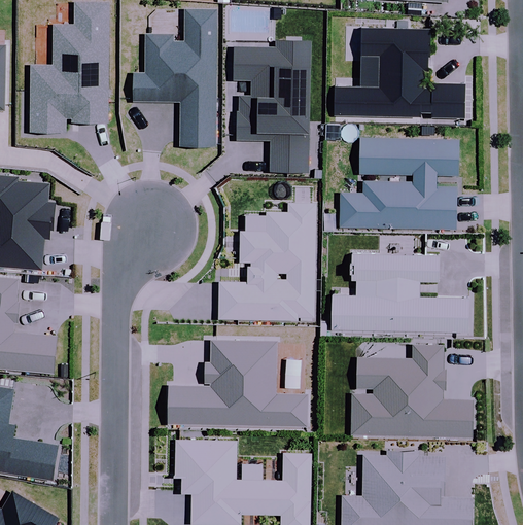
[(110,1),(74,1),(74,23),(53,23),(51,65),(30,64),(29,132),(65,133),(66,118),(71,118),(71,123),(108,124),(110,1)]
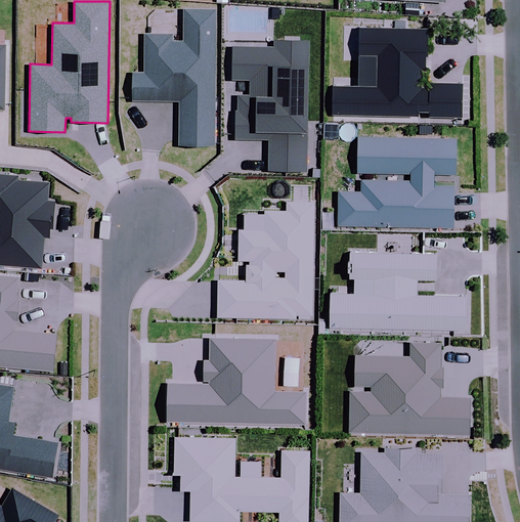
[(215,8),(183,7),(183,40),(172,40),(172,33),(144,32),(143,71),(132,72),(131,100),(178,100),(179,145),(215,146),(215,8)]
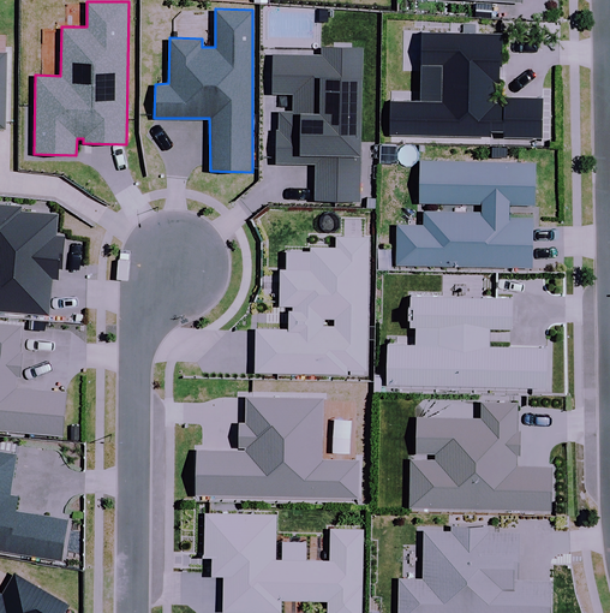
[(423,30),(417,34),(417,65),(424,65),(422,99),(387,101),(386,135),(492,137),(492,130),(506,130),(503,137),(543,137),(544,96),(506,95),(504,101),(496,102),(497,84),(500,83),(502,57),(504,57),(503,33),(423,30)]
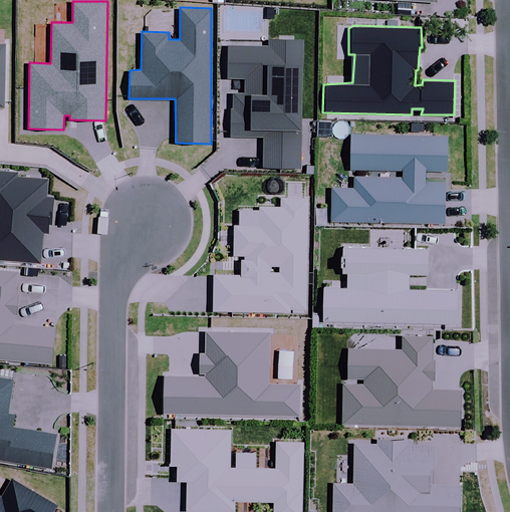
[(267,40),(221,42),(219,82),(241,83),(240,89),(224,87),(223,140),(260,142),(257,172),(303,174),(305,33),(267,32),(267,40)]
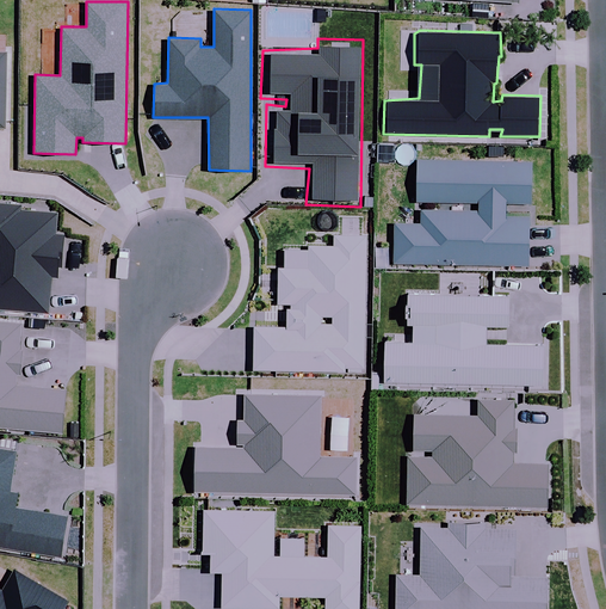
[(532,203),(532,161),(416,160),(414,203),(478,203),(478,210),(420,209),(420,223),(394,223),(393,264),(529,266),(530,216),(506,216),(506,204),(532,203)]
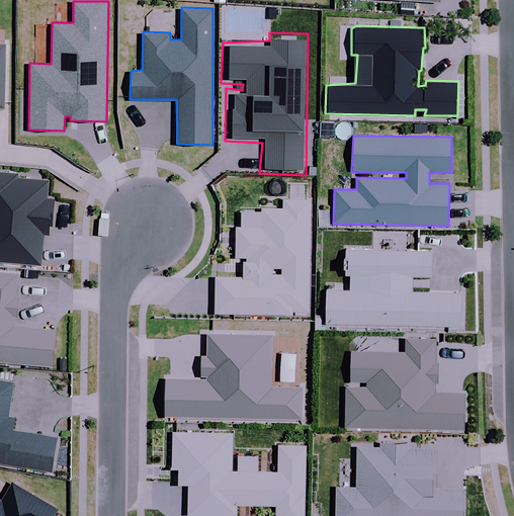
[(18,173),(0,171),(0,262),(41,266),(44,236),(49,236),(50,227),(53,227),(54,198),(48,197),(49,179),(18,177),(18,173)]
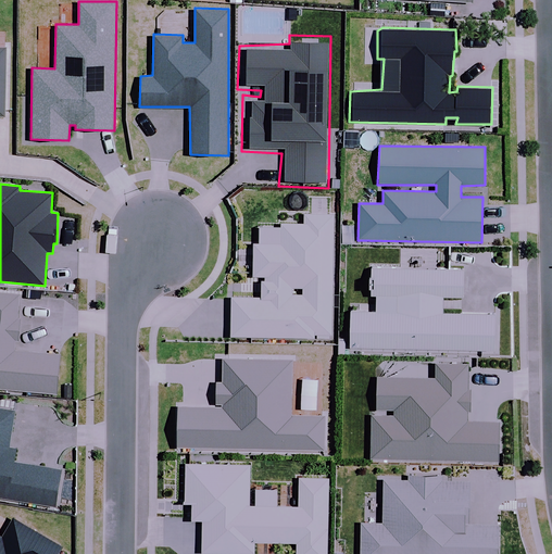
[(334,214),(303,214),(303,223),(280,223),(280,243),(253,243),(253,276),(267,276),(264,278),(264,279),(262,279),(261,297),(231,297),(230,337),(314,338),(314,335),(331,336),(334,214)]
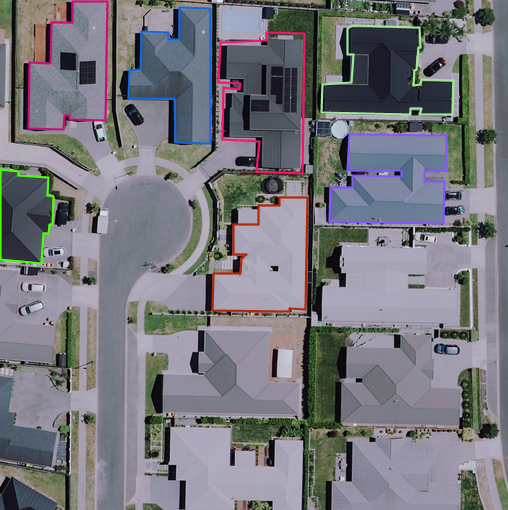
[(427,272),(426,248),(337,247),(337,273),(346,273),(346,287),(319,288),(318,321),(456,322),(458,289),(408,289),(407,272),(427,272)]
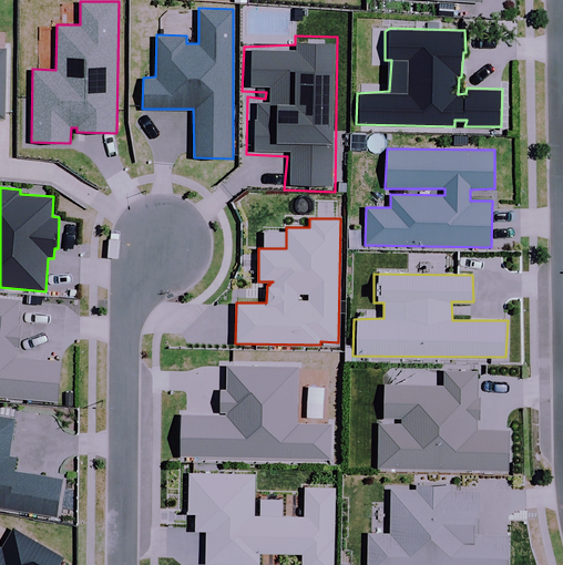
[(19,325),(20,299),(0,297),(0,397),(58,402),(63,361),(16,357),(16,347),(19,348),(21,325),(19,325)]
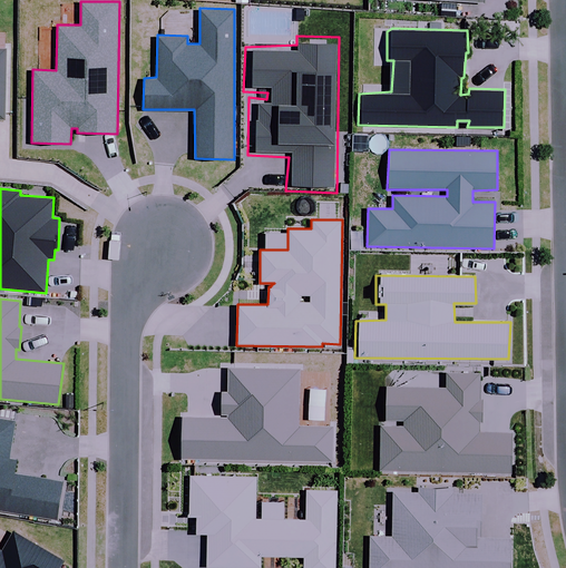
[(226,418),(182,415),(181,460),(333,462),(332,427),(299,426),(299,368),(227,366),(227,390),(222,390),(221,415),(226,415),(226,418)]
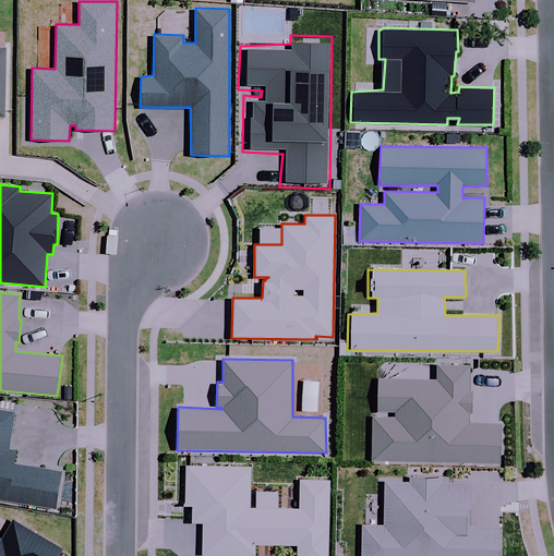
[(469,389),(470,364),(436,363),(437,379),(378,378),(377,412),(395,411),(395,418),(372,418),(371,462),(501,464),(502,423),(469,422),(469,413),(473,413),(474,390),(469,389)]
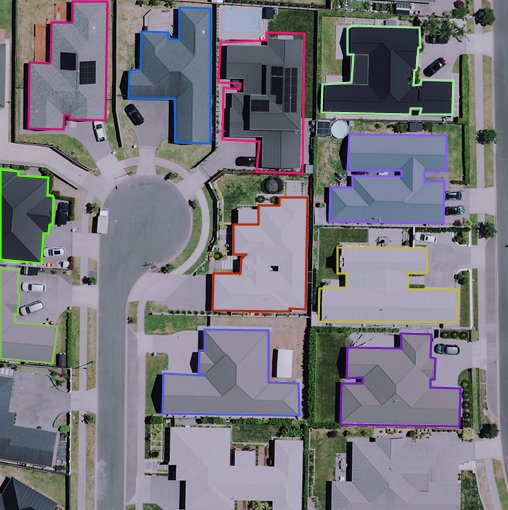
[(14,377),(0,375),(0,459),(51,467),(57,433),(16,425),(16,413),(9,410),(14,377)]
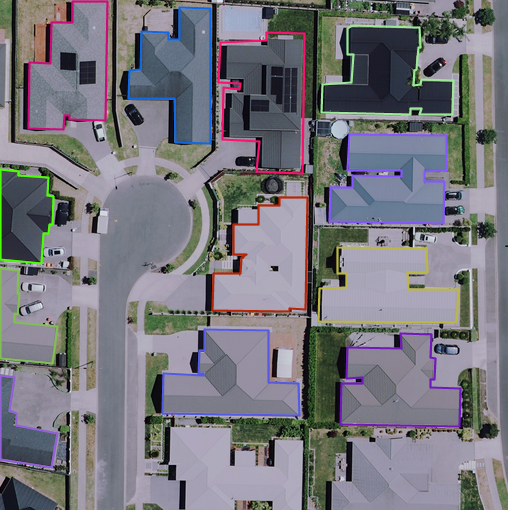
[(220,509),(221,505),(257,506),(256,509),(288,509),(290,443),(259,442),(258,470),(214,469),(215,432),(155,431),(154,467),(163,467),(162,483),(178,484),(171,486),(170,509),(220,509)]
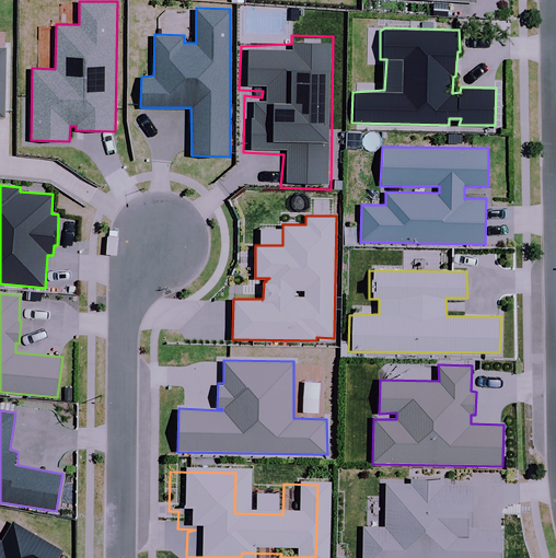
[(473,529),(473,485),(446,485),(447,479),(410,477),(410,484),(385,483),(384,527),(363,527),(362,557),(501,557),(504,529),(473,529)]
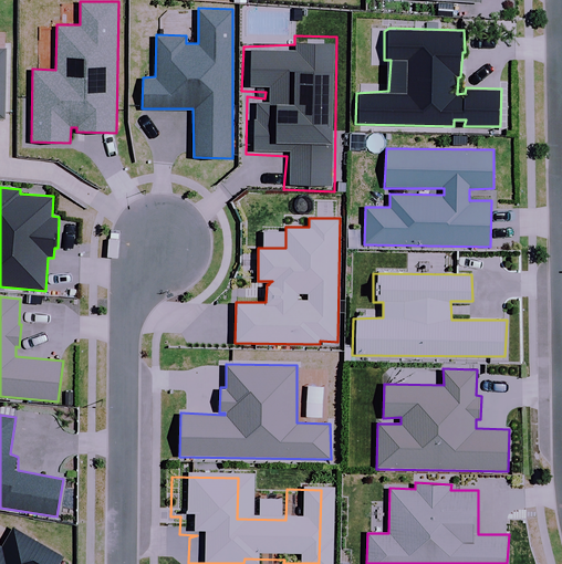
[(60,563),(64,556),(12,525),(0,545),(0,563),(60,563)]
